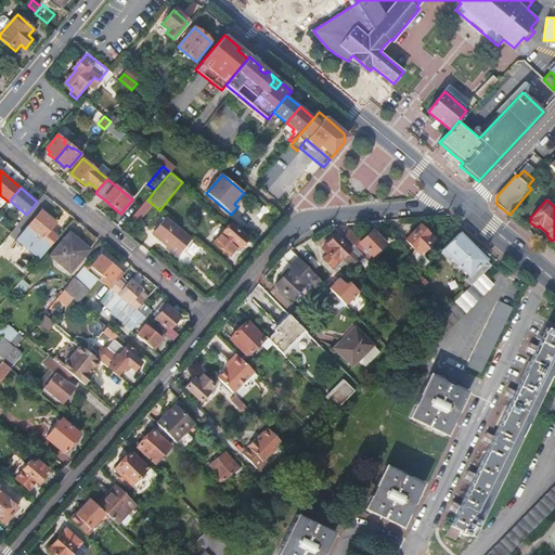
[(147,201),(130,220),(133,223),(151,203),(147,201)]
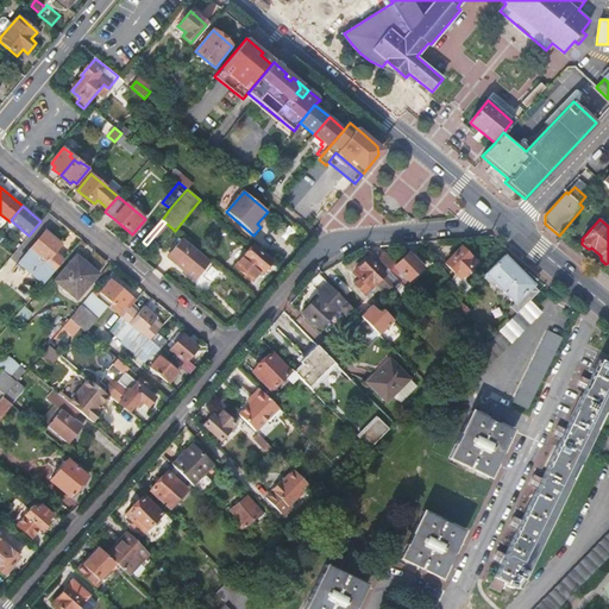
[(44,284),(63,262),(54,253),(60,248),(54,243),(56,240),(46,232),(19,264),(44,284)]
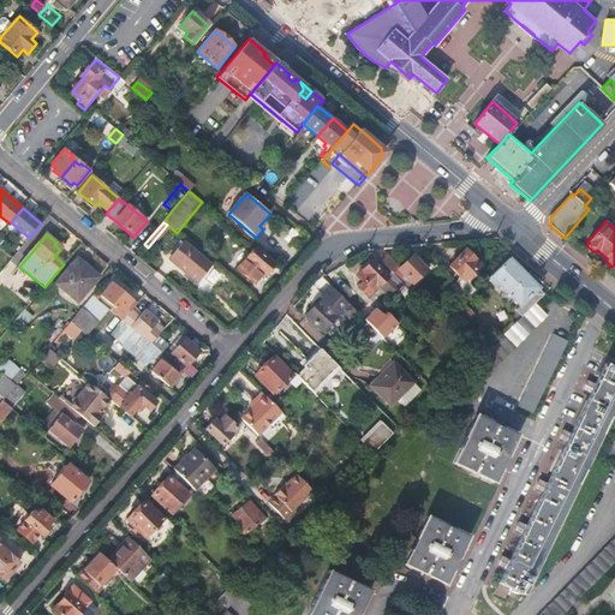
[(171,260),(197,281),(213,263),(193,248),(190,245),(185,240),(179,248),(171,260)]
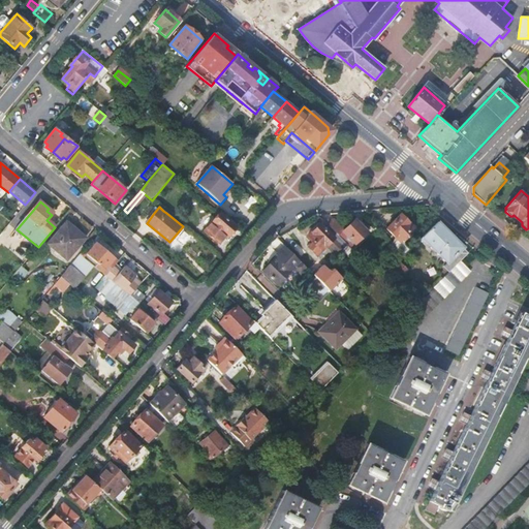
[(236,228),(219,214),(203,232),(215,243),(223,234),(227,238),(236,228)]
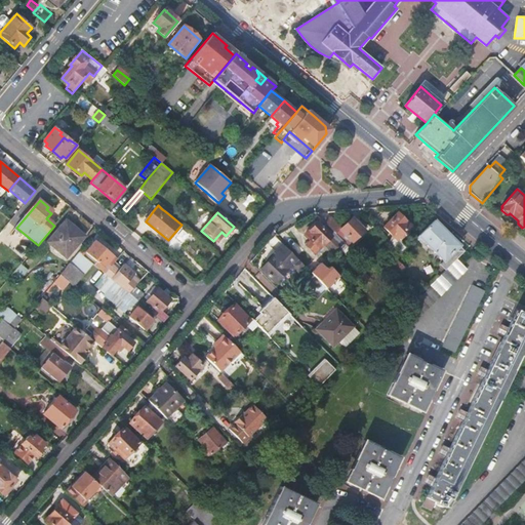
[(397,213),(384,227),(394,237),(388,243),(399,254),(407,246),(398,238),(401,235),(399,233),(408,225),(397,213)]
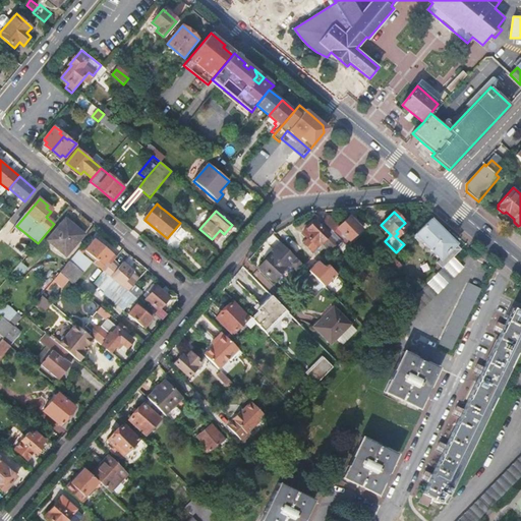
[(336,227),(349,241),(364,227),(361,224),(359,225),(348,214),(338,225),(328,215),(317,216),(319,217),(332,230),(333,231),(336,227)]
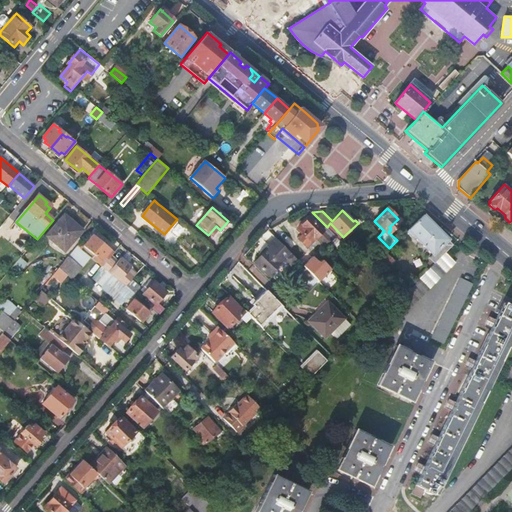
[(327,227),(326,226),(313,213),(297,229),(301,234),(298,237),(306,245),(318,233),(329,244),(336,237),(328,228),(327,227)]
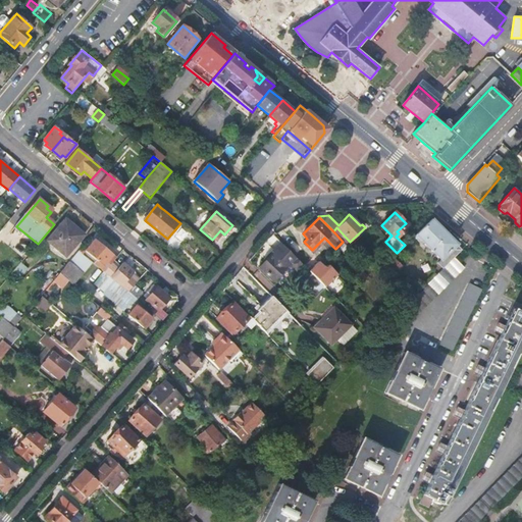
[(416,233),(440,258),(436,262),(442,268),(454,256),(461,249),(430,218),(416,233)]
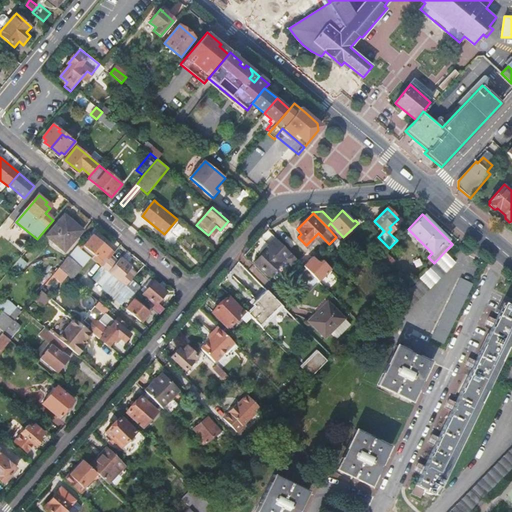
[(83,230),(65,215),(48,236),(66,251),(83,230)]
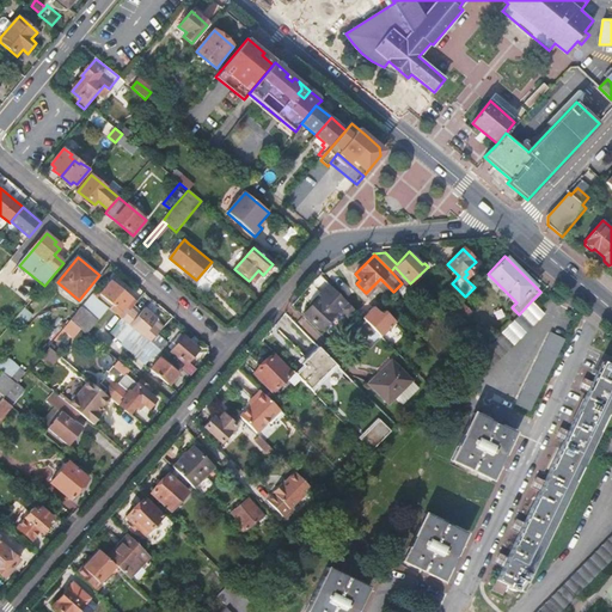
[(392,273),(402,283),(407,287),(410,283),(395,267),(391,271),(392,273)]
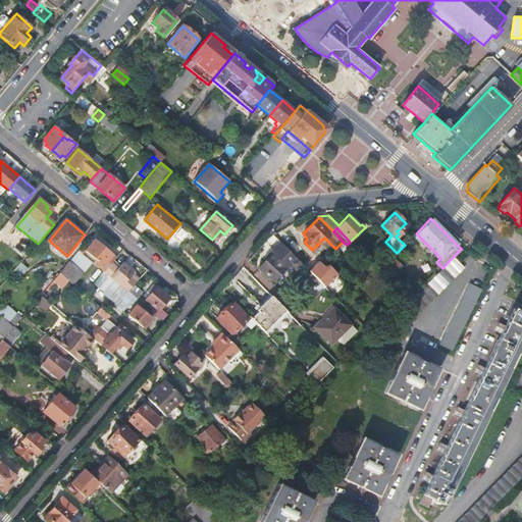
[(112,254),(96,240),(87,250),(104,264),(112,254)]
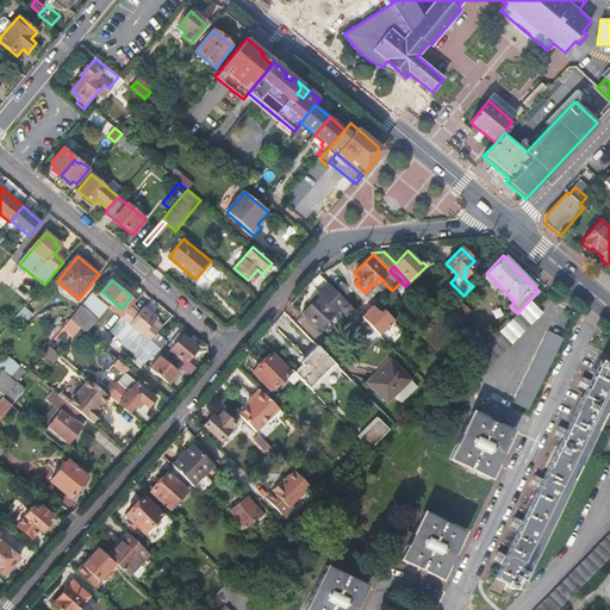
[(346,302),(330,286),(304,313),(321,329),(346,302)]
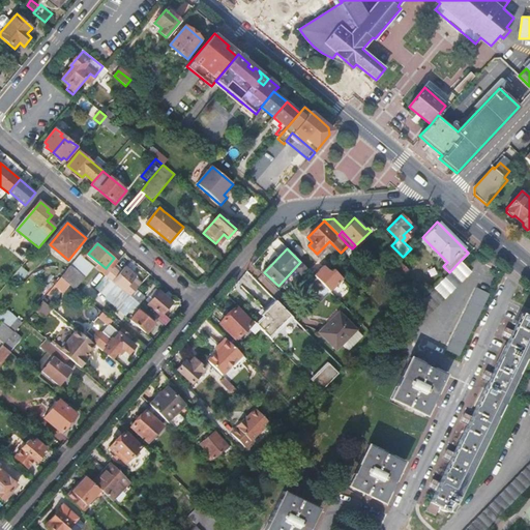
[(400,259),(392,267),(394,270),(403,262),(400,259)]
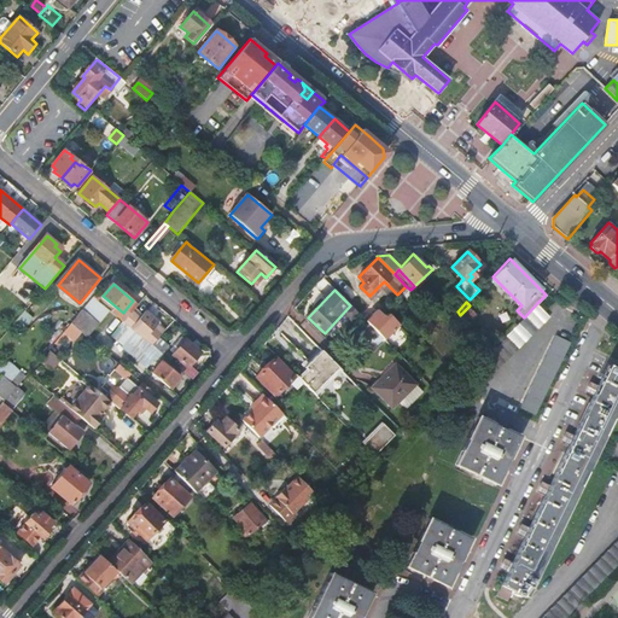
[(524,318),(481,361),(442,398),(442,400),(454,412),(551,315),(537,303),(524,318)]
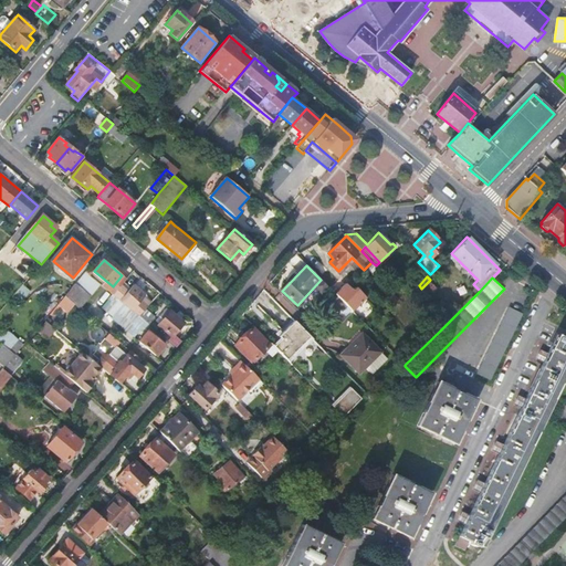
[(138,280),(134,285),(140,291),(145,285),(138,280)]
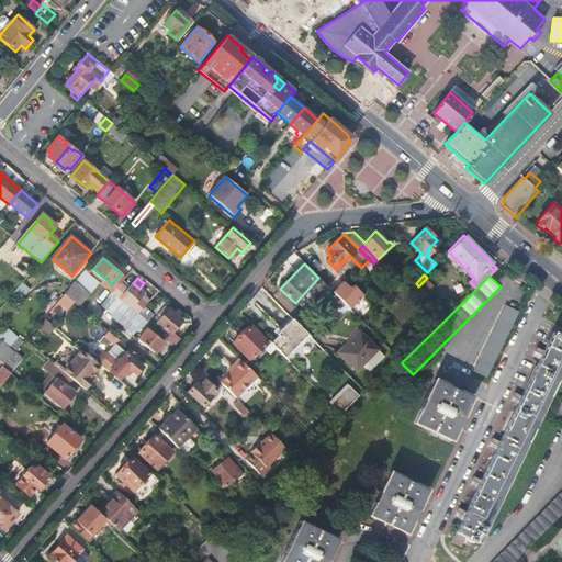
[(431,281),(427,278),(418,287),(423,290),(431,281)]
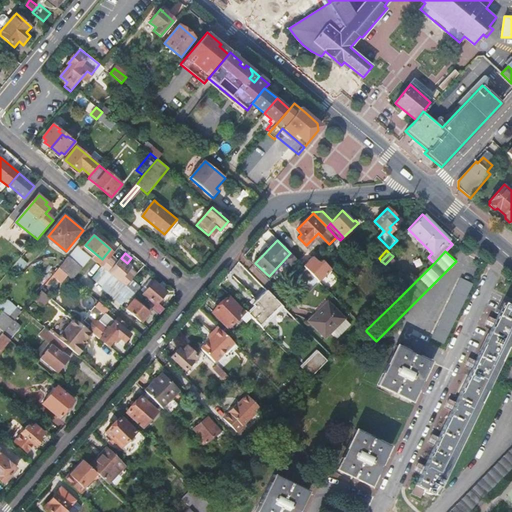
[(68,258),(59,269),(61,270),(67,275),(72,279),(81,269),(68,258)]
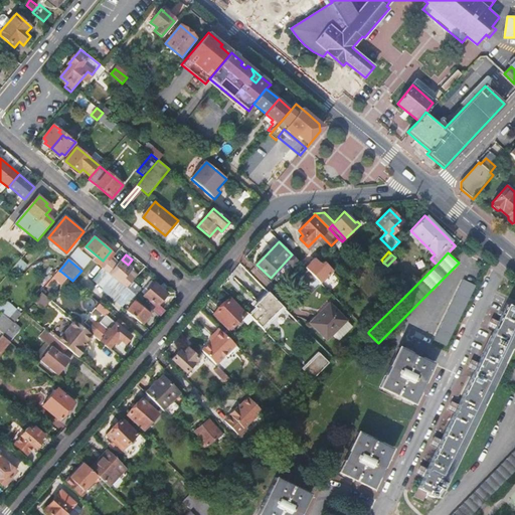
[(108,265),(104,269),(110,274),(127,288),(128,289),(132,284),(137,278),(130,272),(133,269),(128,265),(122,260),(117,266),(111,260),(108,265)]
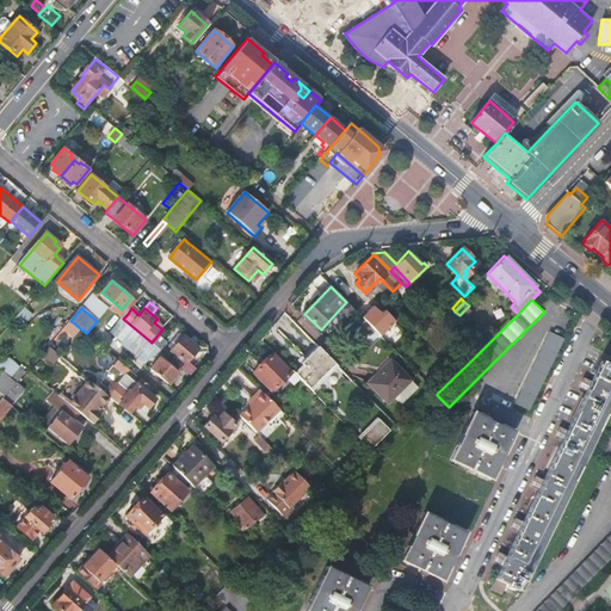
[(363,318),(376,332),(380,337),(394,322),(384,312),(381,315),(372,308),(363,318)]
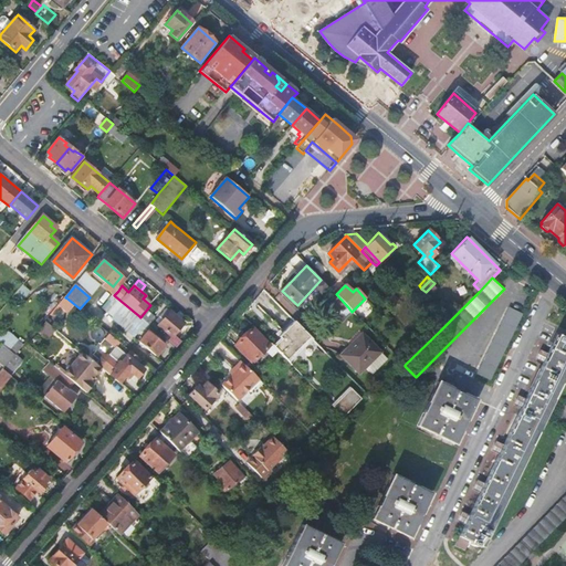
[(118,291),(113,286),(109,291),(114,295),(118,291)]
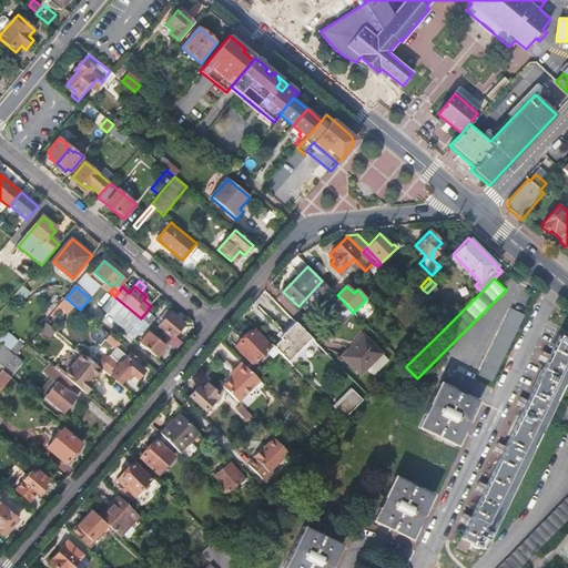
[(350,308),(337,295),(330,303),(334,306),(343,316),(350,308)]
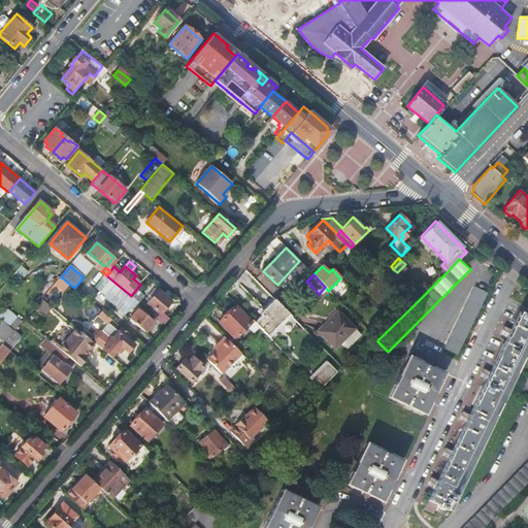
[(56,283),(38,303),(39,304),(42,307),(60,286),(64,290),(69,284),(63,278),(59,285),(56,283)]
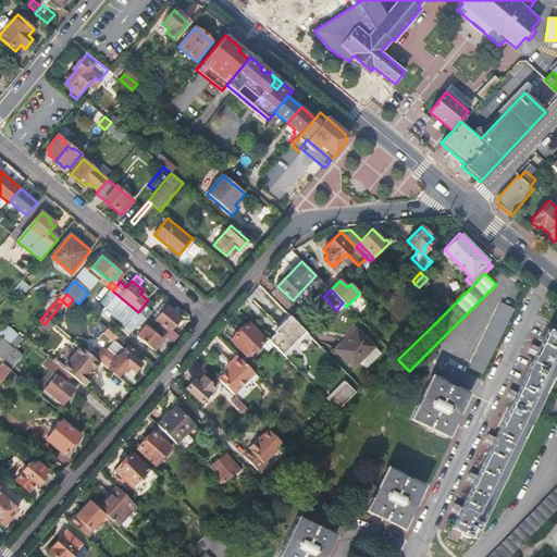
[(468,367),(481,373),(514,308),(500,301),(468,367)]
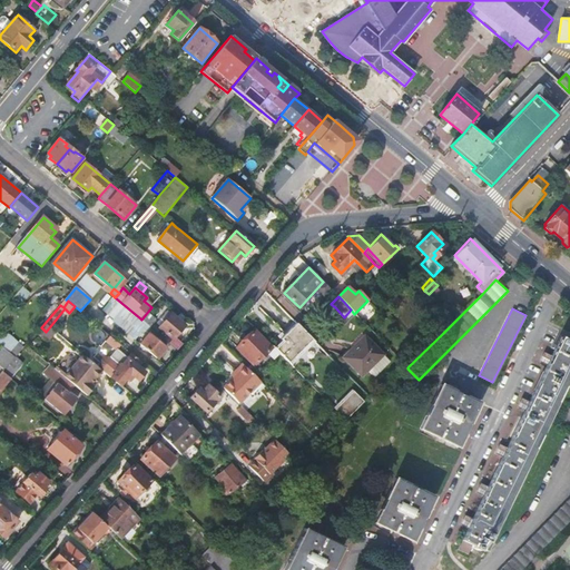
[(182,322),(169,311),(161,320),(163,321),(160,323),(163,325),(160,327),(175,340),(183,330),(177,326),(182,322)]
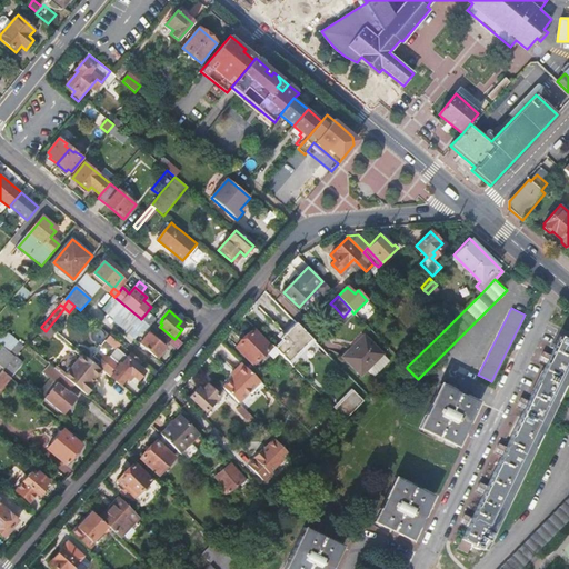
[(141,319),(149,326),(155,320),(146,313),(141,319)]
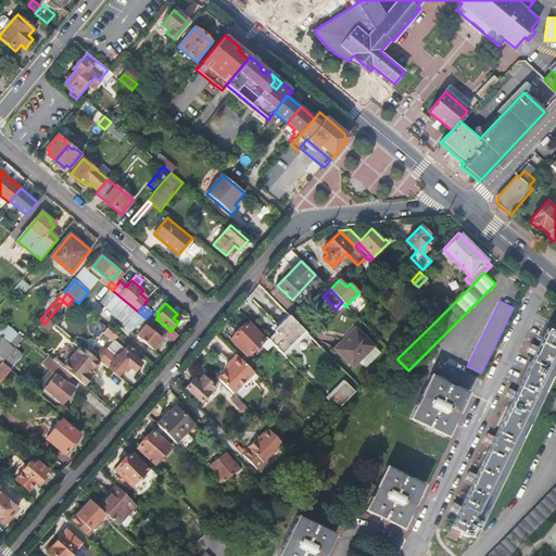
[(133,316),(141,324),(146,318),(138,312),(137,311),(133,316)]
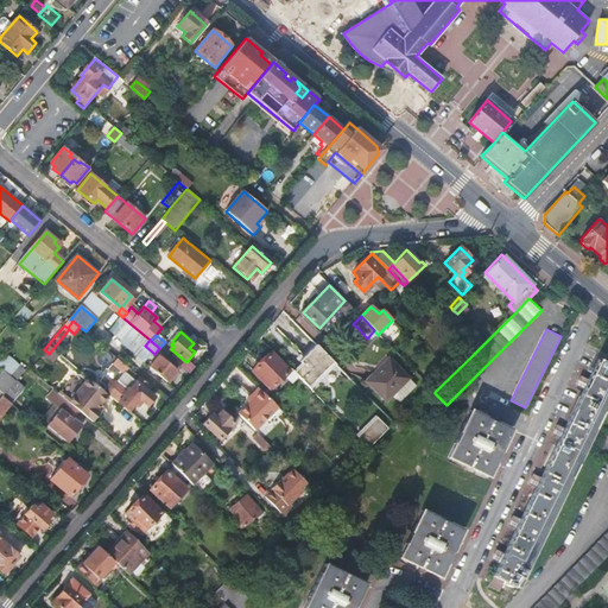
[(336,365),(317,344),(301,361),(303,363),(295,372),(299,377),(311,388),(336,365)]
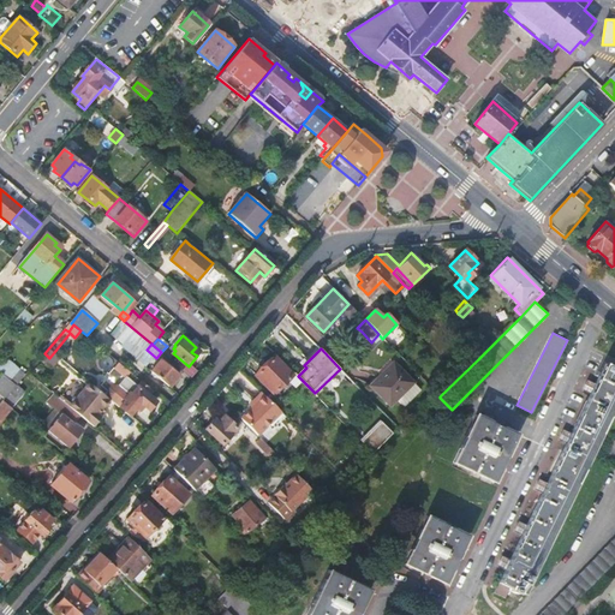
[(46,354),(30,372),(45,384),(59,366),(49,358),(46,354)]
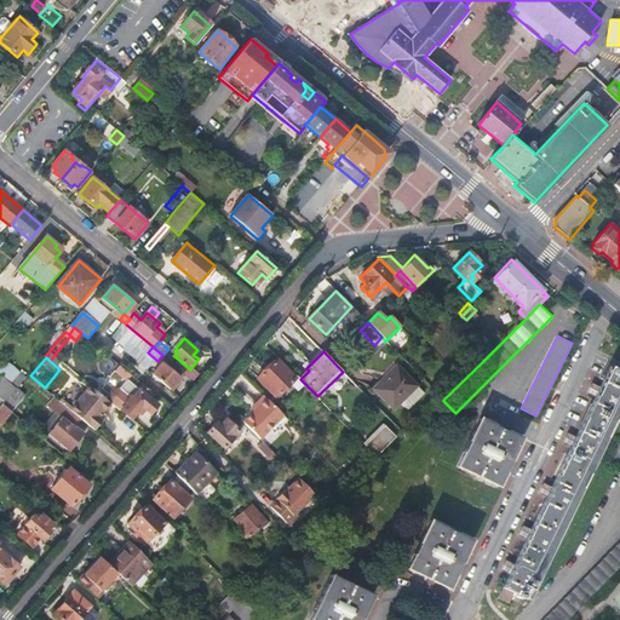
[(277,359),(259,378),(277,396),(291,384),(298,391),(305,384),(300,379),(297,375),(296,377),(277,359)]
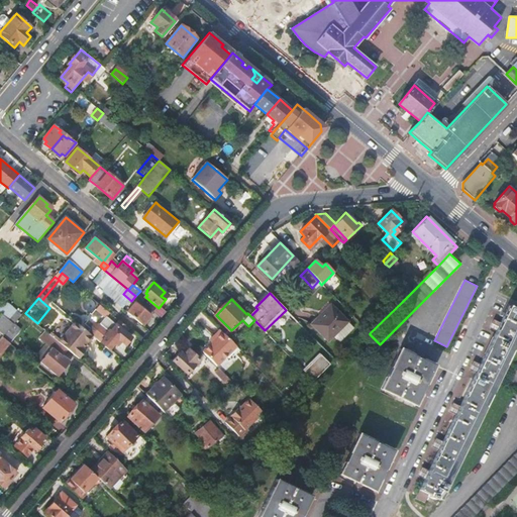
[(149,317),(135,305),(127,315),(141,327),(149,317)]
